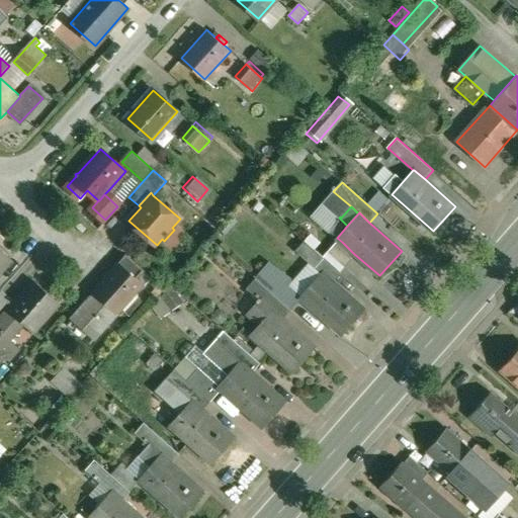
[(324,257),(306,241),(296,251),(322,273),(323,272),(333,281),(341,272),(340,272),(324,257)]
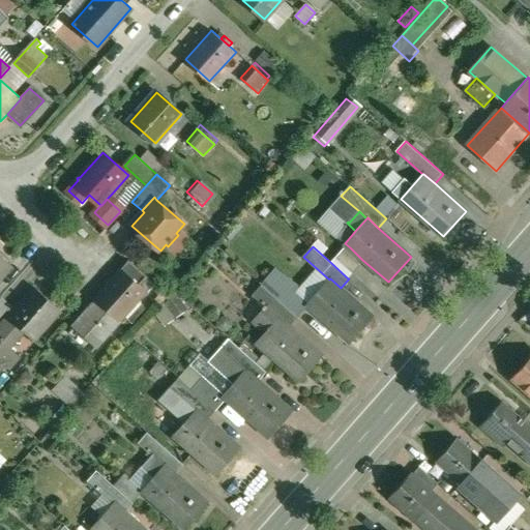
[(362,260),(350,247),(346,252),(344,249),(335,258),(335,259),(331,263),(348,278),(352,273),(353,274),(361,265),(359,263),(362,260)]
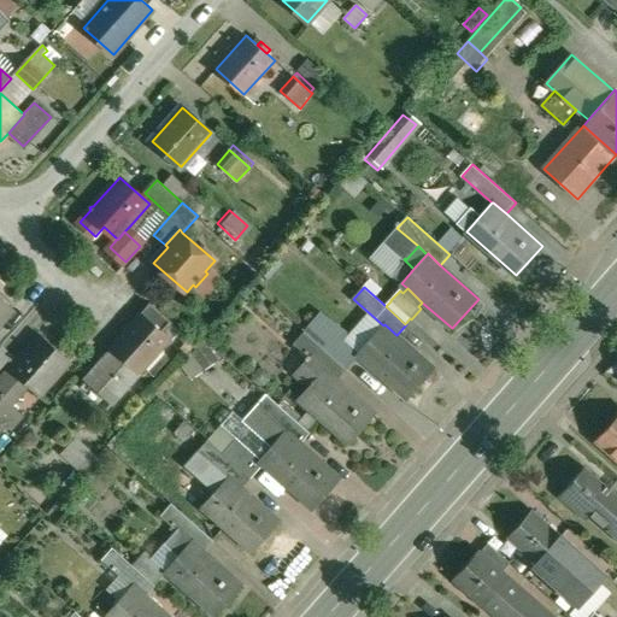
[(0,323),(13,309),(0,297),(0,323)]
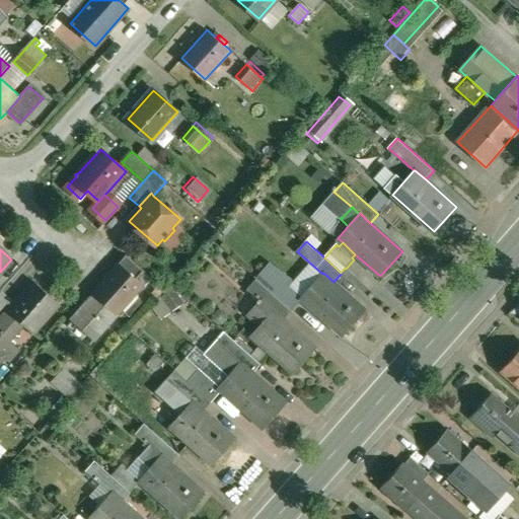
[(144,271),(127,255),(119,264),(137,279),(144,271)]
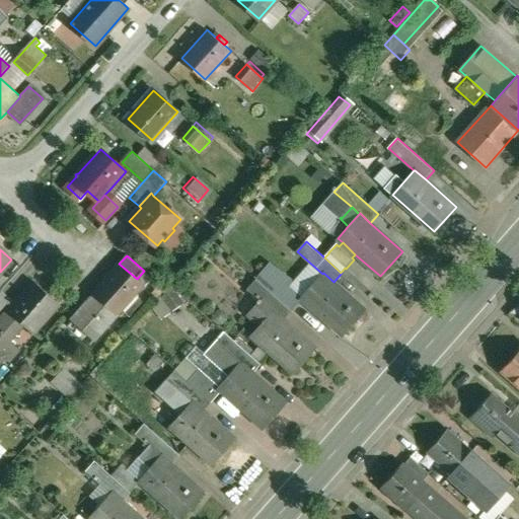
[(119,264),(93,292),(95,294),(72,319),(94,340),(118,314),(118,313),(143,285),(137,279),(119,264)]
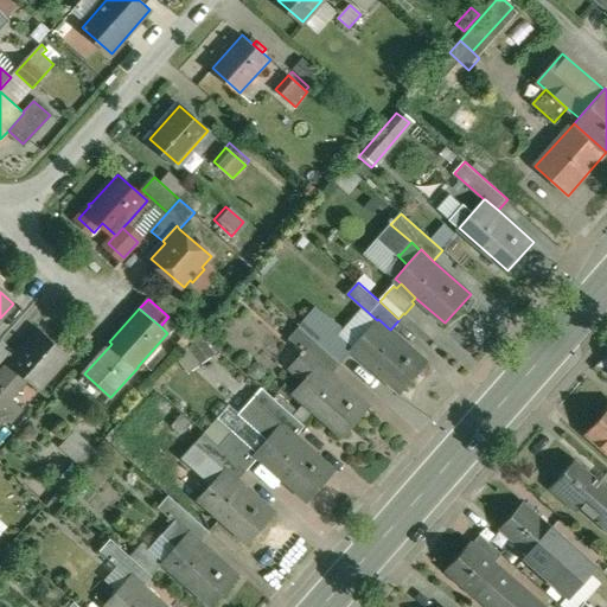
[(327,325),(325,327),(314,318),(307,318),(300,325),(340,362),(352,349),(353,347),(352,347),(327,325)]
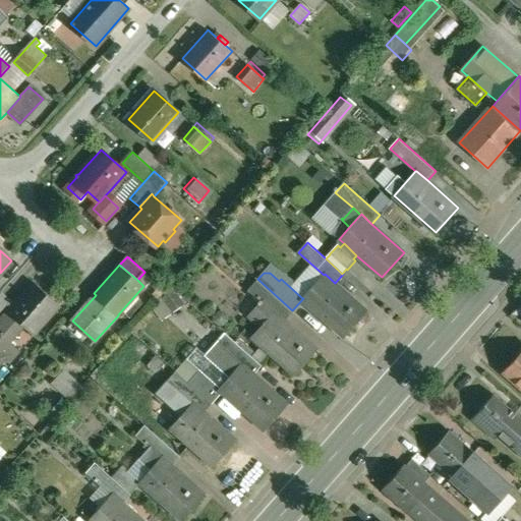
[(335,283),(325,274),(324,275),(302,298),(303,298),(302,299),(344,337),(366,311),(335,283)]
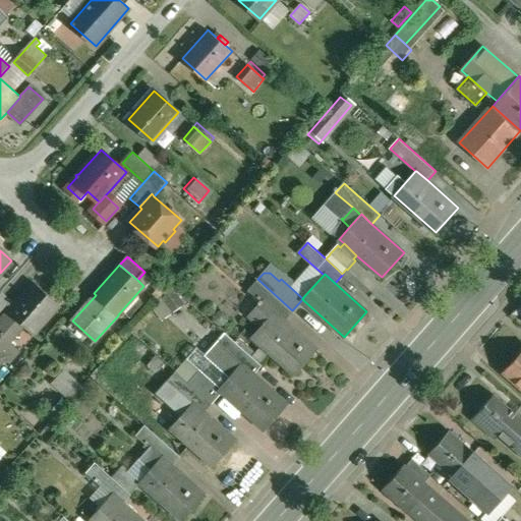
[(292,310),(257,279),(248,289),(274,311),(275,310),(285,321),(293,311),(292,310)]
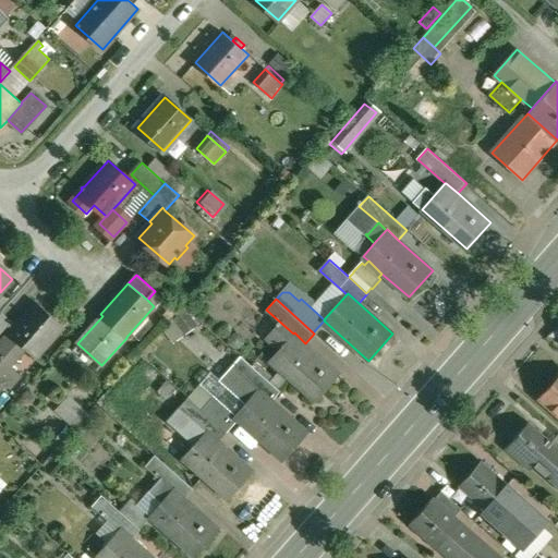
[(37,302),(0,343),(0,388),(5,383),(11,387),(21,376),(10,366),(25,349),(36,359),(64,326),(37,302)]
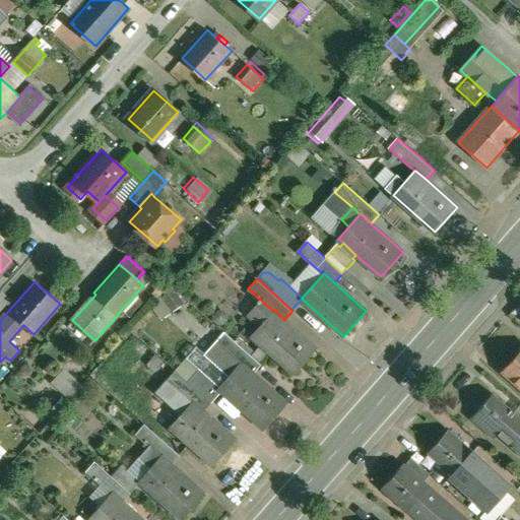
[(284,320),(274,310),(273,311),(248,288),(248,289),(261,301),(249,314),(261,325),(252,335),(295,373),(317,347),(284,320)]
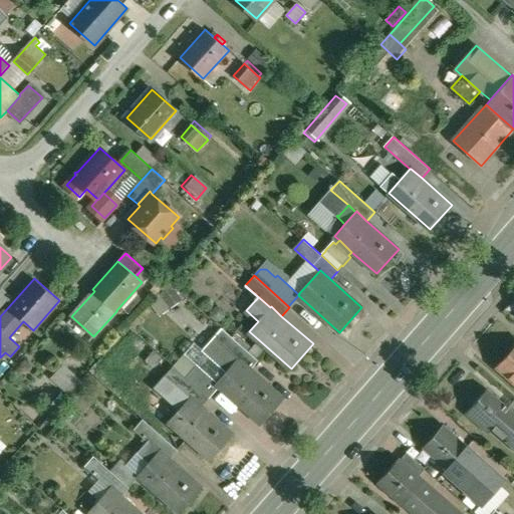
[(1,289),(0,290),(0,308),(10,297),(1,289)]
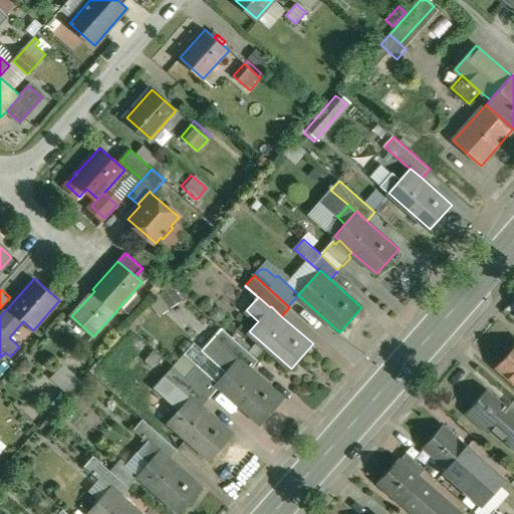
[(258,359),(223,329),(215,338),(239,360),(240,359),(250,368),(258,359)]
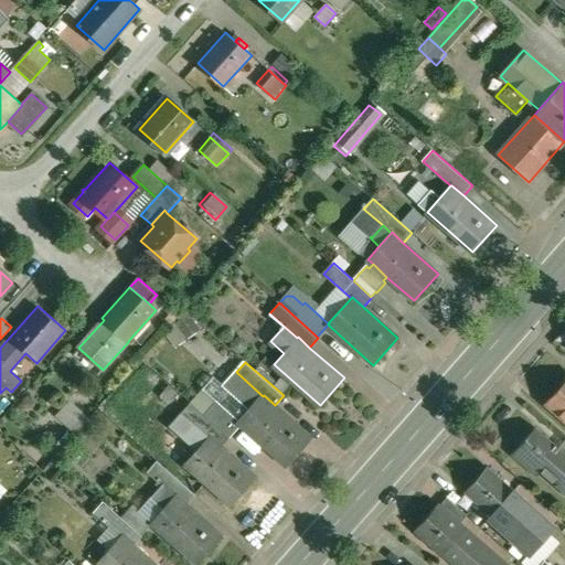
[(263,396),(236,372),(224,385),(251,409),(241,422),(242,423),(242,424),(286,464),(310,436),(275,405),(264,395),(263,396)]
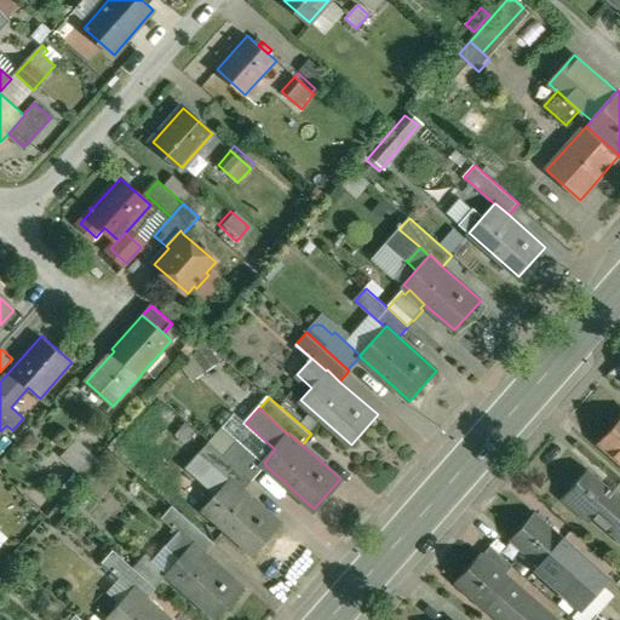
[(619,419),(600,442),(619,459),(619,419)]
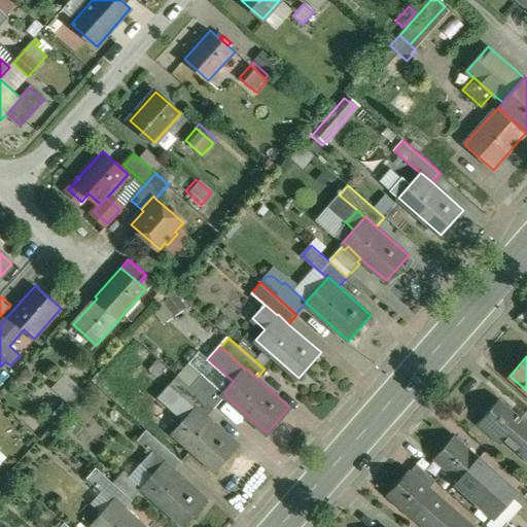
[(192,387),(179,375),(170,385),(195,407),(196,407),(207,416),(215,407),(192,387)]
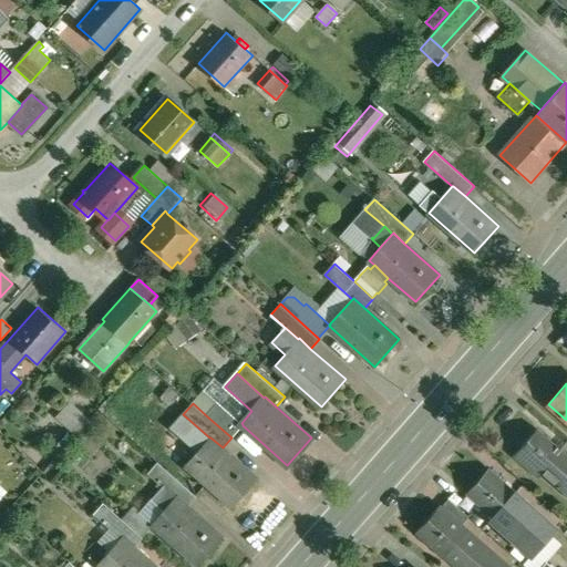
[(241,423),(218,403),(207,416),(232,437),(243,425),(243,424),(241,423)]
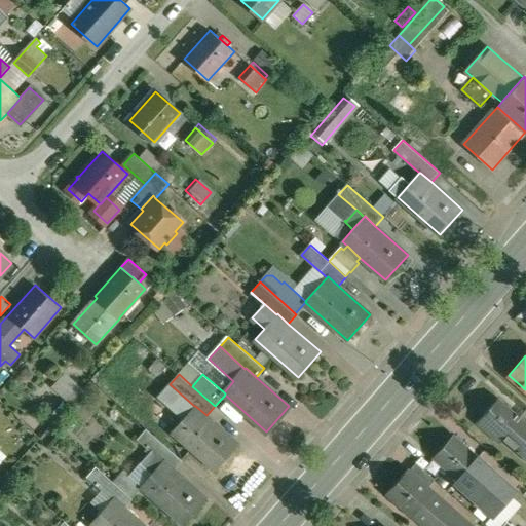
[(207,415),(195,406),(194,406),(170,384),(159,397),(184,418),(173,430),(216,470),(238,444),(207,415)]
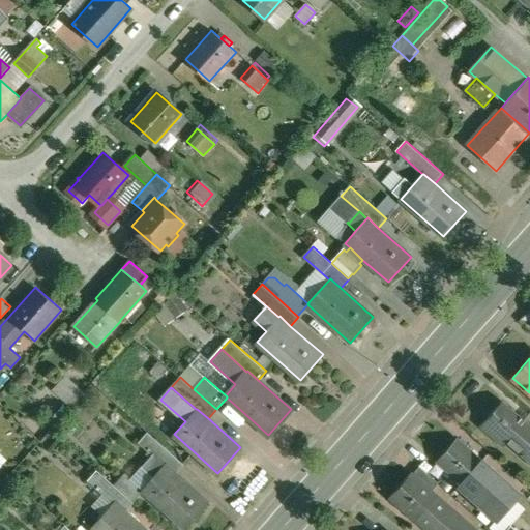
[(529,424),(502,400),(479,424),(503,445),(507,441),(529,462),(529,424)]
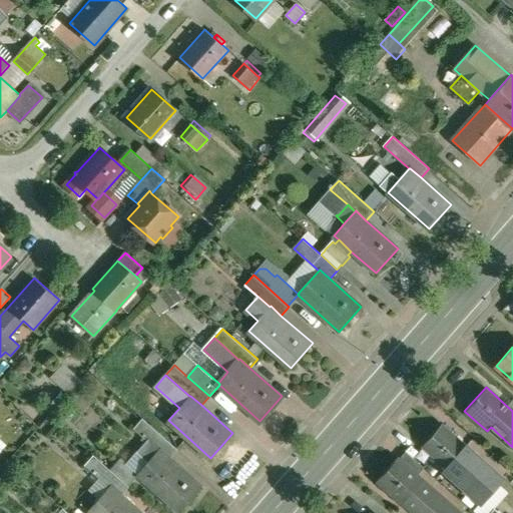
[(178,449),(142,418),(134,428),(148,440),(159,450),(160,449),(170,458),(178,449)]
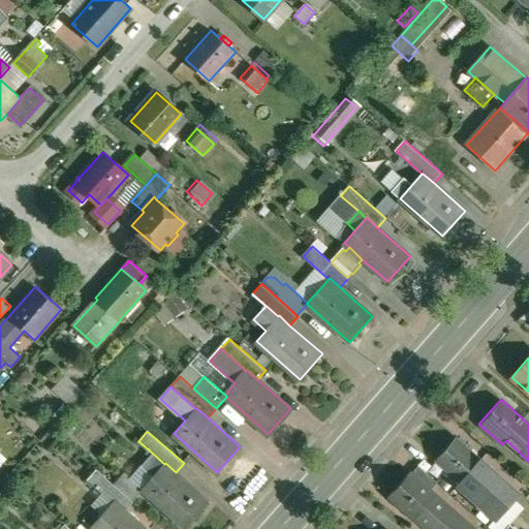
[(479,461),(455,439),(435,461),(460,483),(479,461)]
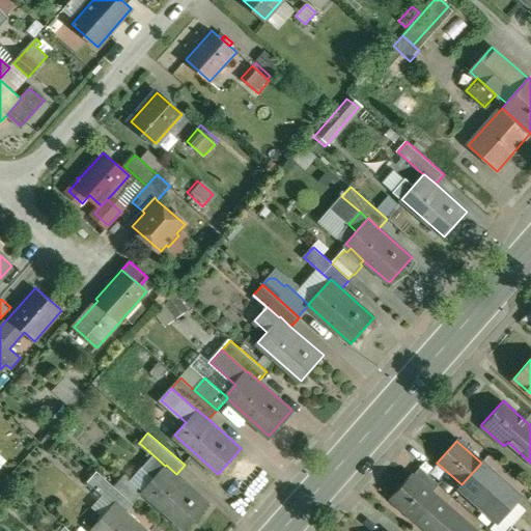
[(154,455),(142,468),(155,478),(165,466),(154,455)]
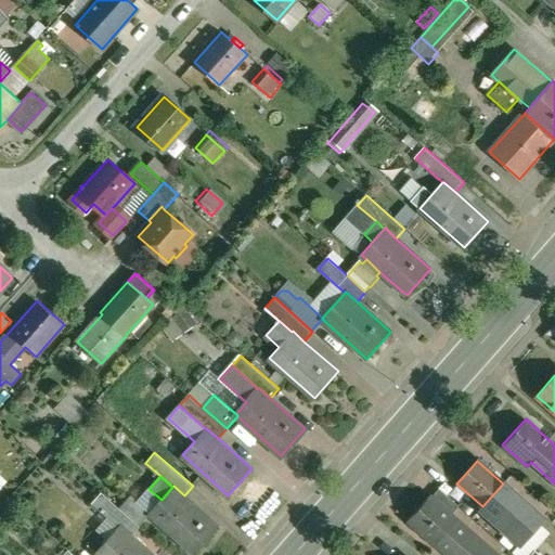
[(542,518),(503,483),(482,506),(480,508),(520,543),(542,518)]
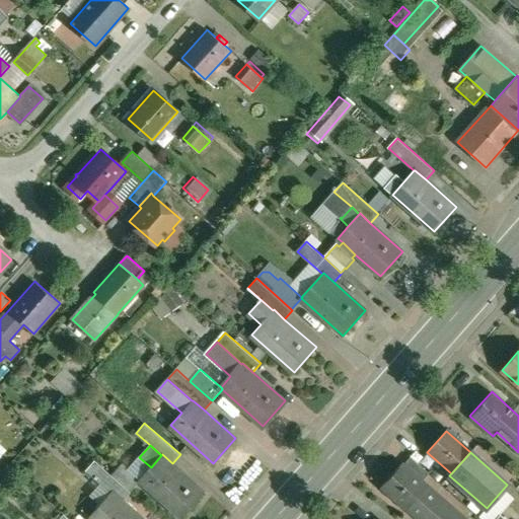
[(172,463),(162,454),(161,455),(151,467),(140,479),(141,479),(181,517),(204,493),(172,463)]
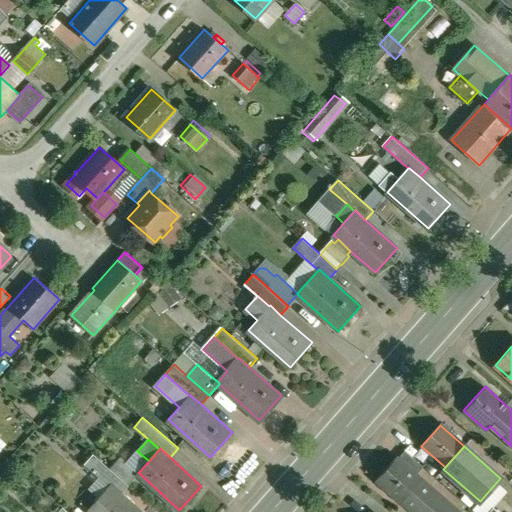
[(423,465),(405,449),(398,457),(416,473),(423,465)]
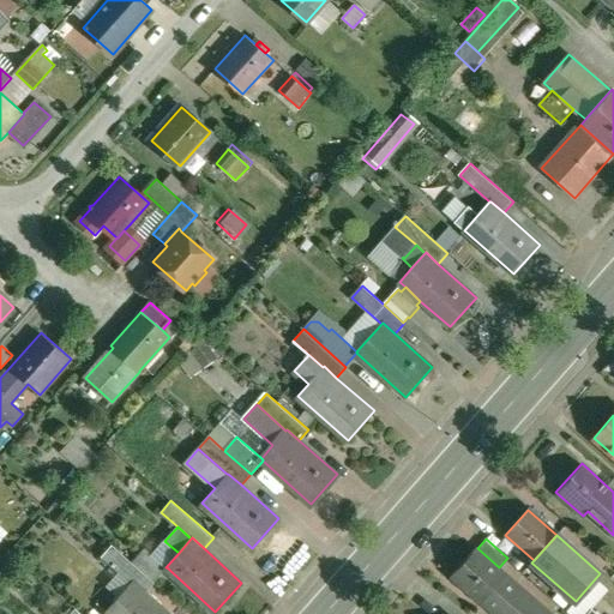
[(133,564),(113,545),(103,555),(132,583),(133,582),(144,593),(154,582),(133,564)]
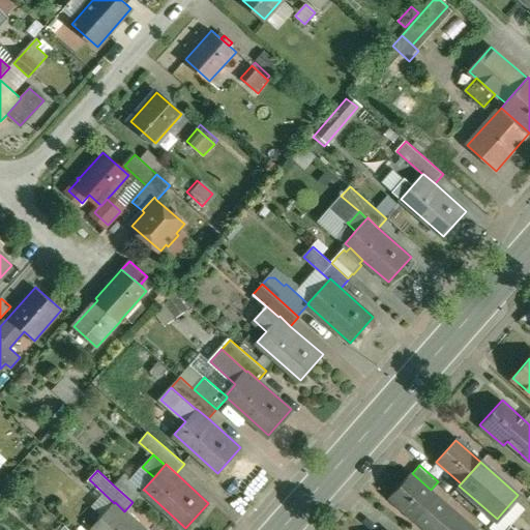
[(412,473),(411,472),(390,496),(430,529),(476,529),(431,490),(412,473)]
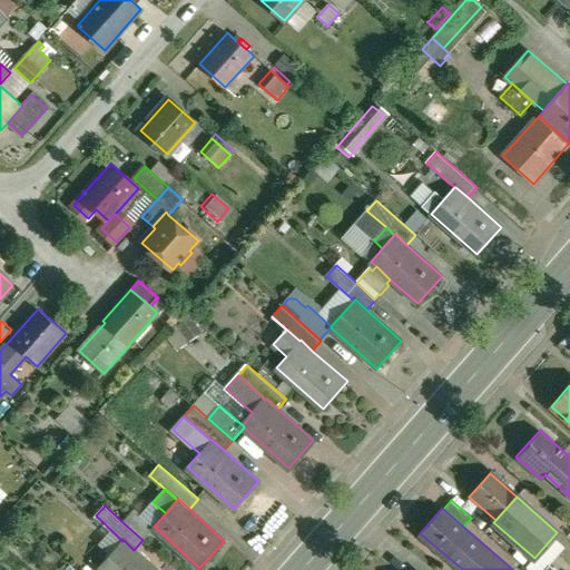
[(154,527),(136,510),(124,523),(143,540),(155,527),(154,527)]
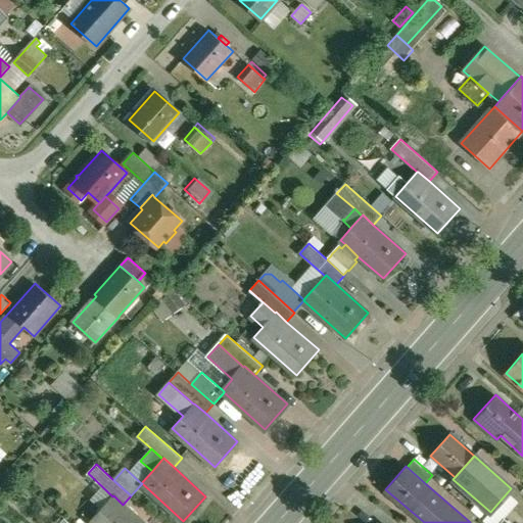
[(143,522),(123,505),(113,495),(112,496),(91,521),(93,522),(143,522)]
